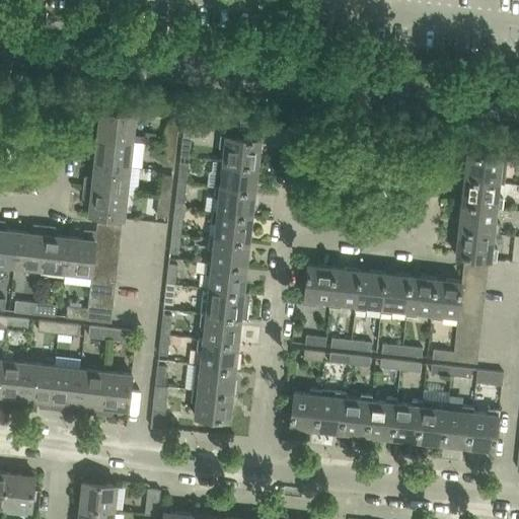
[(91,124),(90,136),(132,141),(135,115),(99,109),(98,125),(91,124)]
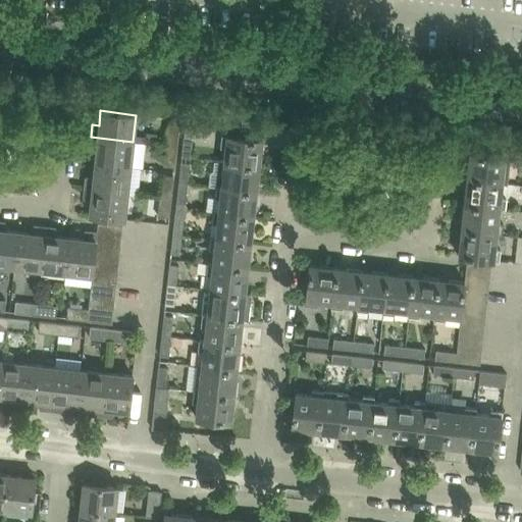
[(225,148),(224,160),(259,164),(259,163),(257,163),(260,139),(262,140),(262,138),(260,138),(261,123),(263,123),(264,122),(241,120),(240,127),(223,125),(220,148),(225,148)]
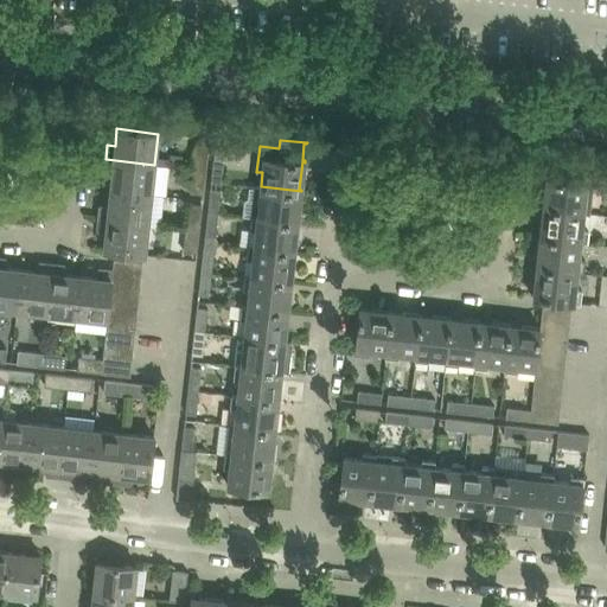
[(192,168),(192,170),(205,171),(208,147),(208,146),(195,145),(192,168)]
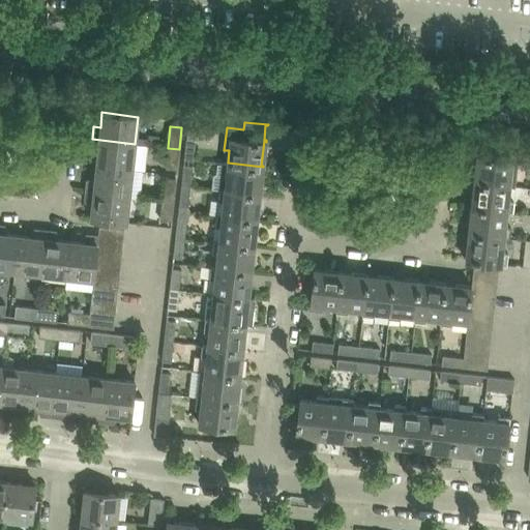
[(183,159),(193,160),(195,139),(185,138),(183,159)]
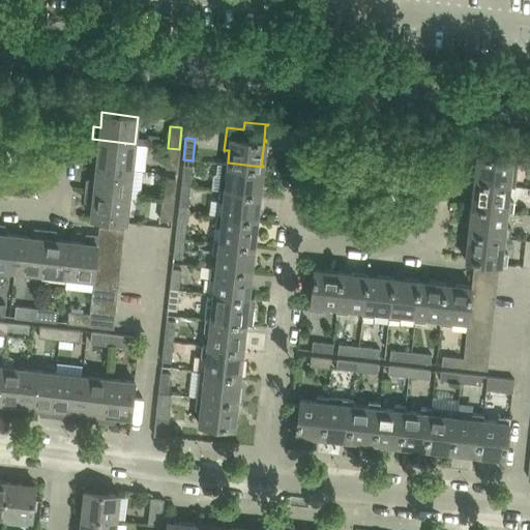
[(97,152),(96,166),(131,170),(135,144),(92,139),(90,151),(97,152)]
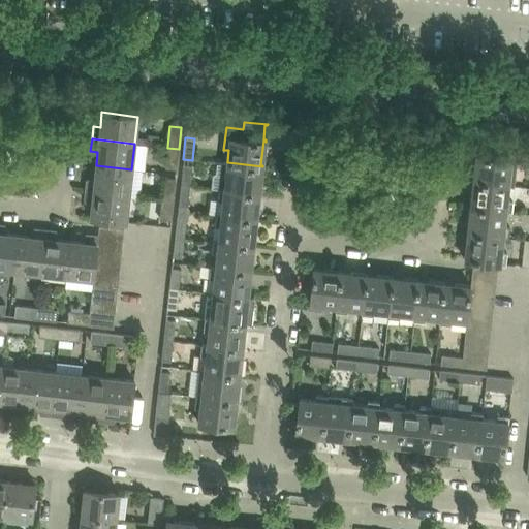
[(475,147),(472,181),(510,185),(512,184),(517,151),(475,147)]
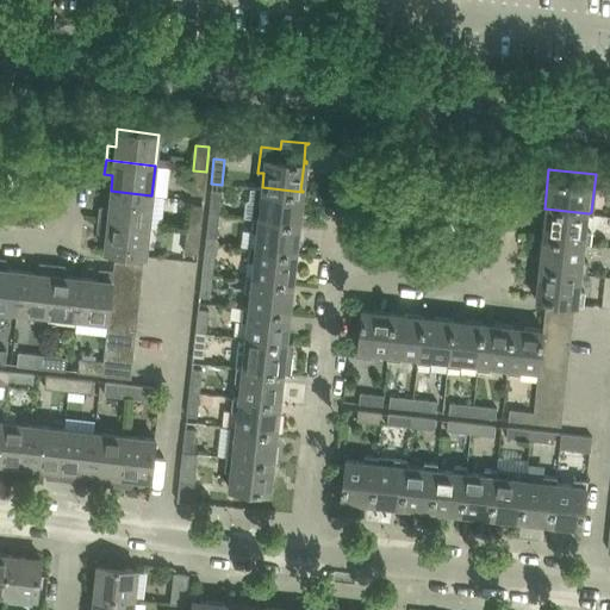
[(193,170),(191,193),(204,194),(206,172),(193,170)]
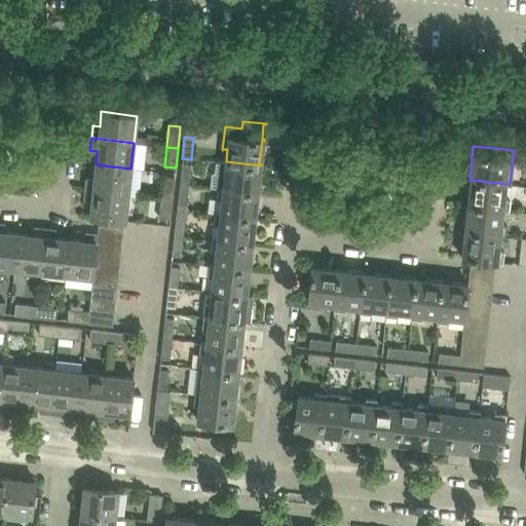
[(212,173),(211,186),(213,186),(223,187),(258,191),(258,190),(256,190),(259,165),(261,166),(261,165),(226,161),(225,163),(220,162),(216,162),(215,171),(215,172),(212,173)]
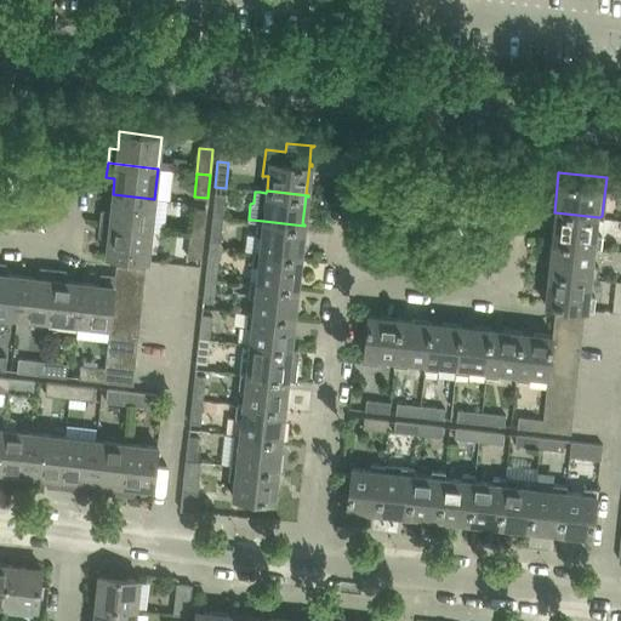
[(102,209),(101,223),(151,229),(154,199),(113,194),(110,210),(102,209)]
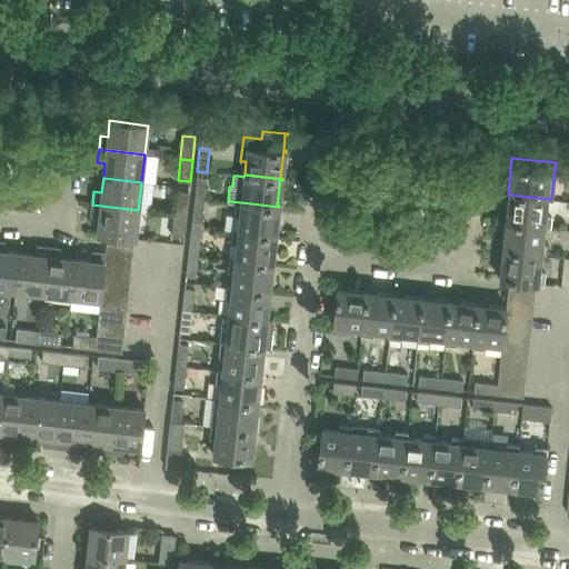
[(196,189),(195,198),(205,199),(206,190),(196,189)]
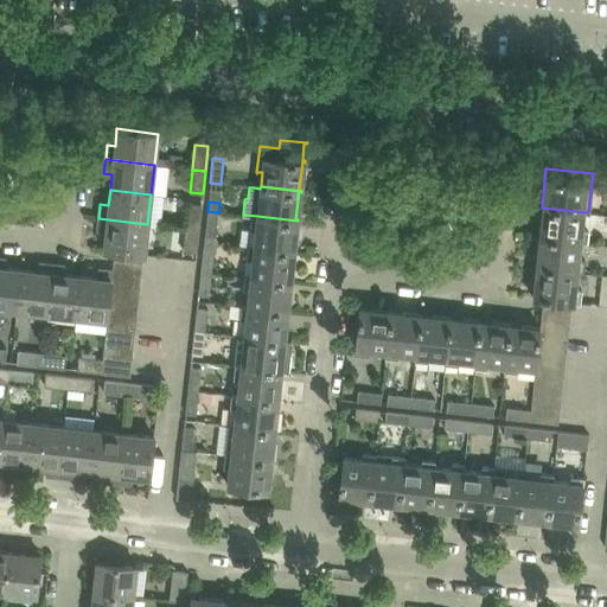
[(189,204),(186,228),(198,229),(202,205),(189,204)]
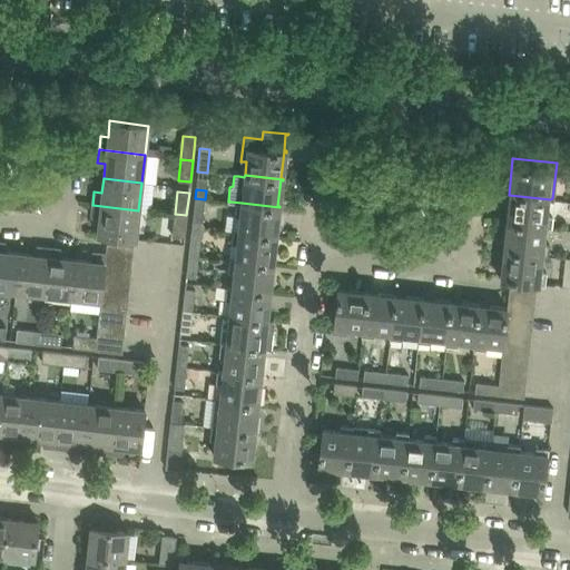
[(509,195),(505,224),(549,228),(551,216),(546,215),(547,200),(550,199),(509,195)]
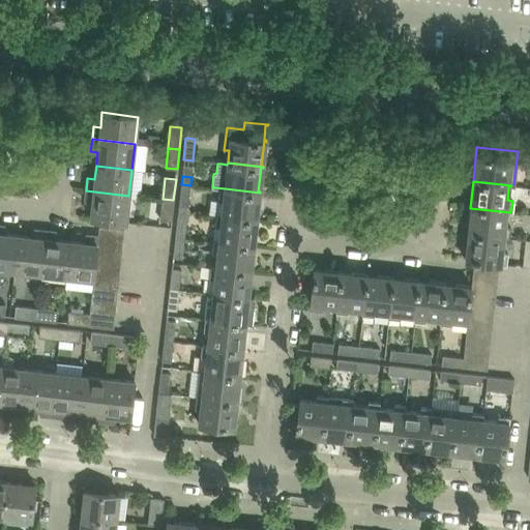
[(181,184),(179,206),(188,207),(190,185),(181,184)]
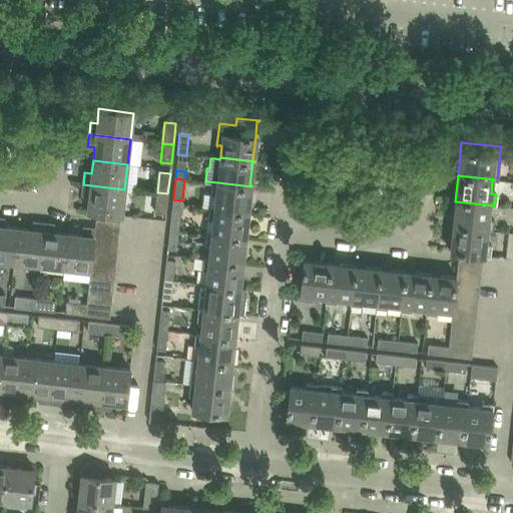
[(215,195),(214,207),(248,211),(249,210),(247,210),(249,187),(251,187),(251,186),(217,182),(216,184),(212,183),(211,194),(215,195)]
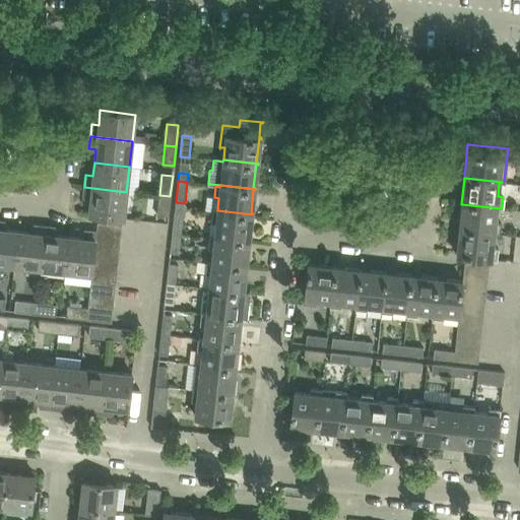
[(126,192),(84,187),(83,199),(89,200),(88,215),(123,219),(126,192)]
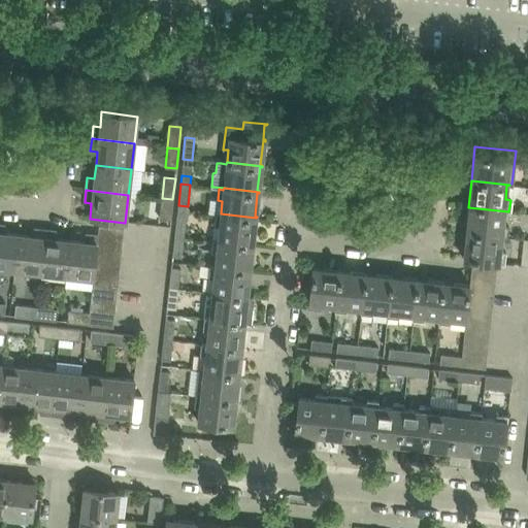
[(162,198),(159,219),(170,220),(172,199),(162,198)]
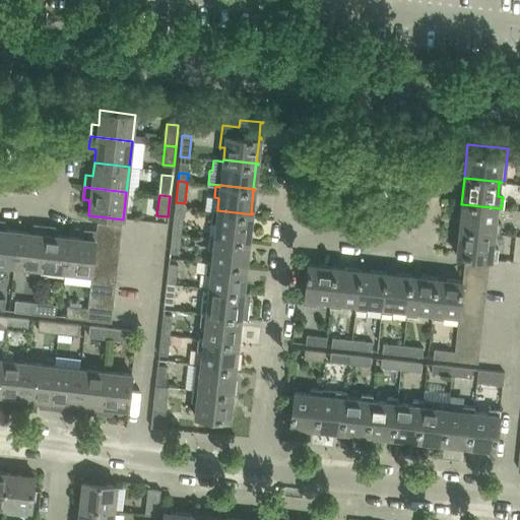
[(461,204),(458,230),(498,234),(499,222),(495,222),(497,208),(501,208),(461,204)]
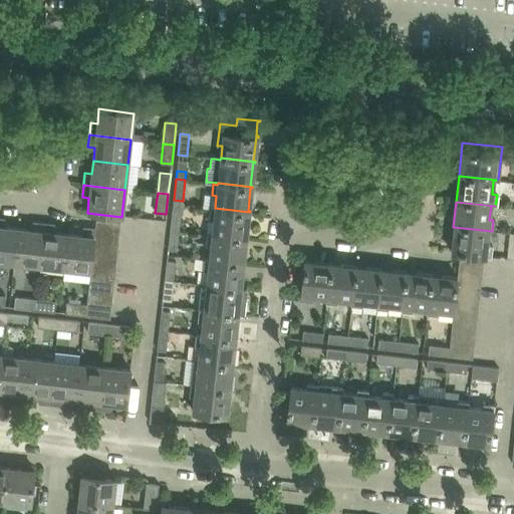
[(214,221),(212,234),(247,237),(245,236),(247,213),(249,213),(249,212),(215,208),(215,210),(210,210),(209,221),(214,221)]
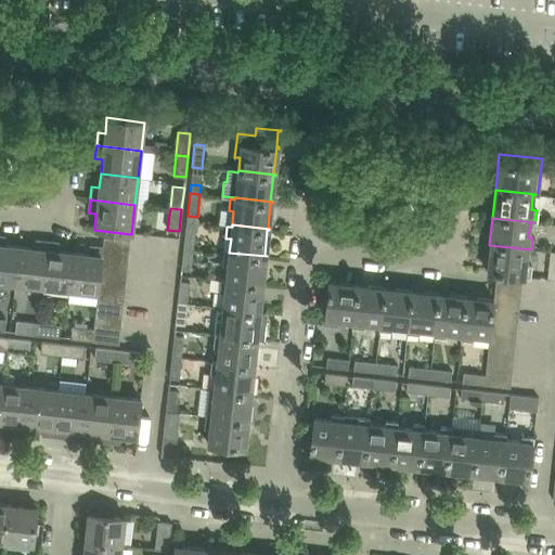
[(185,240),(184,248),(193,249),(196,228),(186,227),(185,240)]
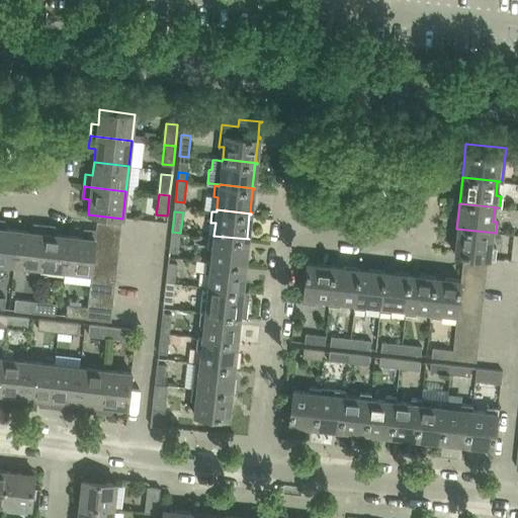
[(0,263),(12,264),(16,231),(3,229),(3,223),(0,222),(0,263)]
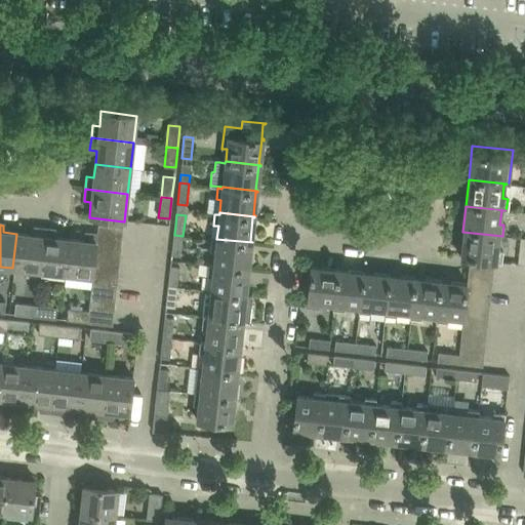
[(97,225),(96,235),(95,237),(121,240),(122,228),(97,225)]
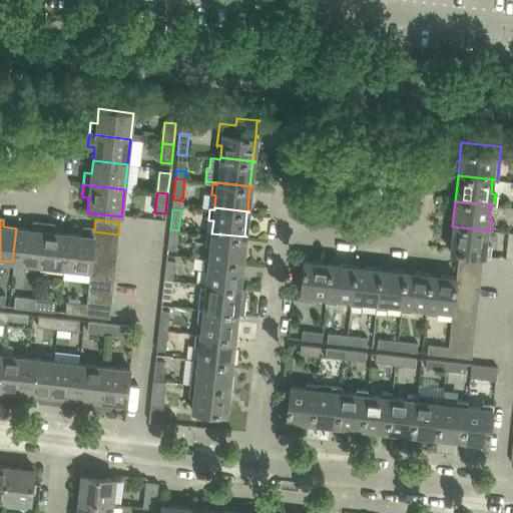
[(12,262),(38,265),(42,223),(30,222),(29,229),(16,228),(12,262)]
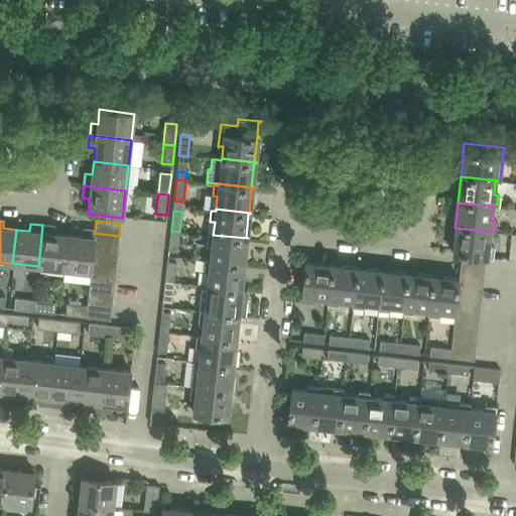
[(38,266),(63,269),(67,236),(53,234),(54,227),(42,225),(38,266)]
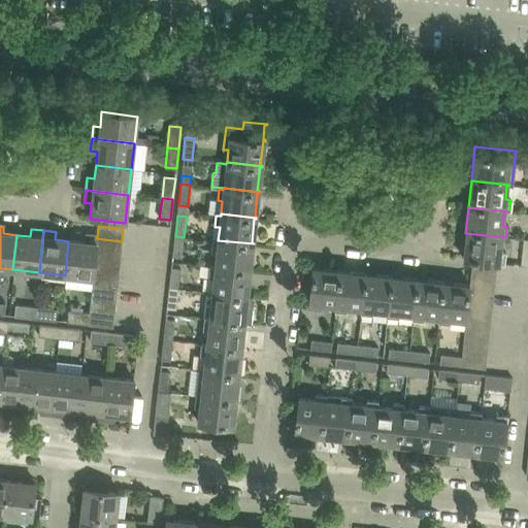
[(505,237),(465,233),(463,260),(503,264),(504,252),(499,252),(501,237),(505,237)]
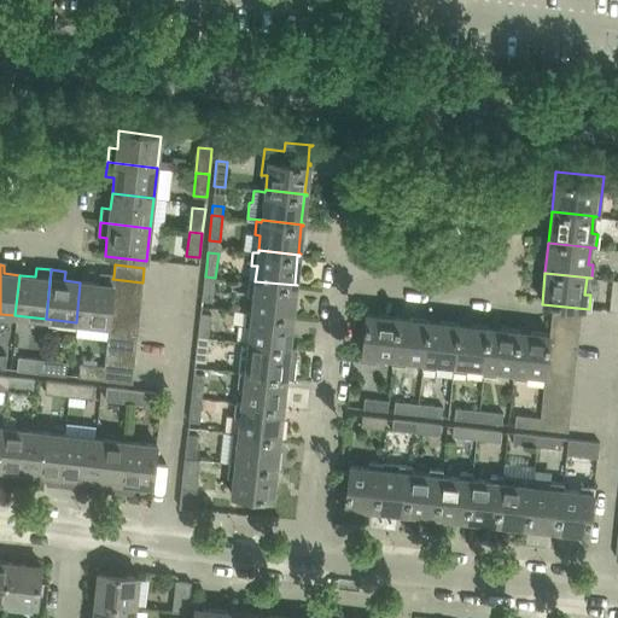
[(111,293),(112,279),(114,277),(97,275),(95,284),(80,283),(76,322),(108,326),(108,321),(110,308),(111,293)]
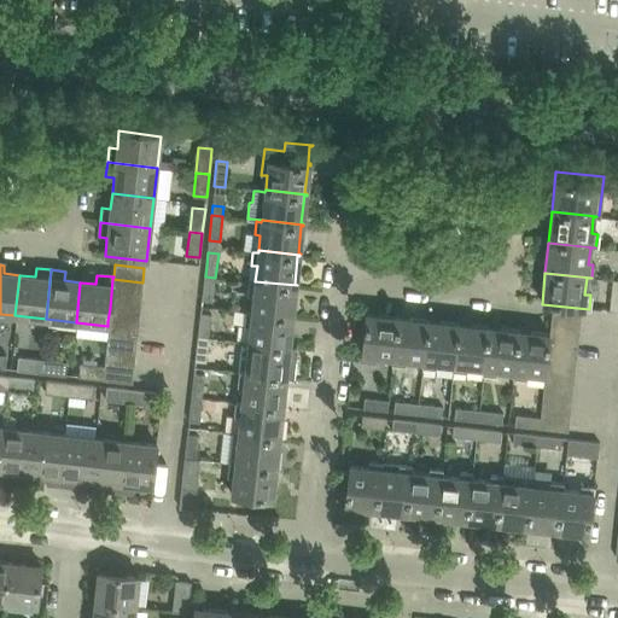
[(205,277),(203,301),(213,302),(215,278),(205,277)]
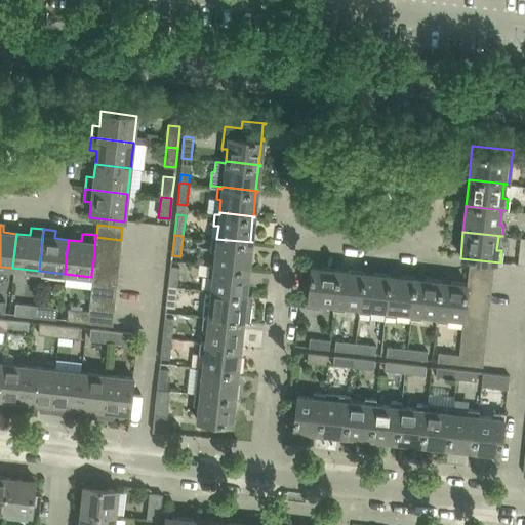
[(95,237),(94,249),(119,252),(121,240),(95,237)]
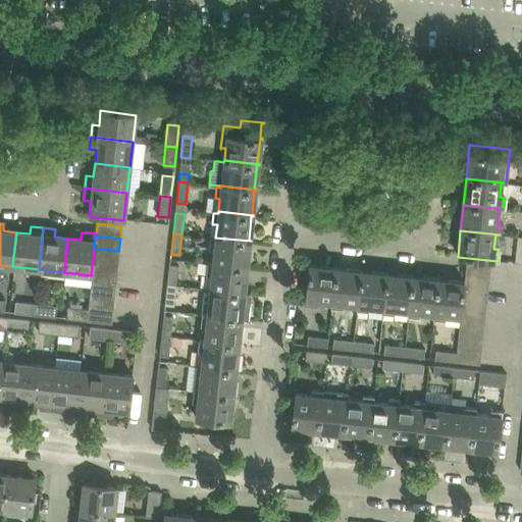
[(214,250),(212,263),(248,266),(246,265),(249,242),(251,242),(251,241),(215,238),(215,239),(210,238),(209,249),(214,250)]
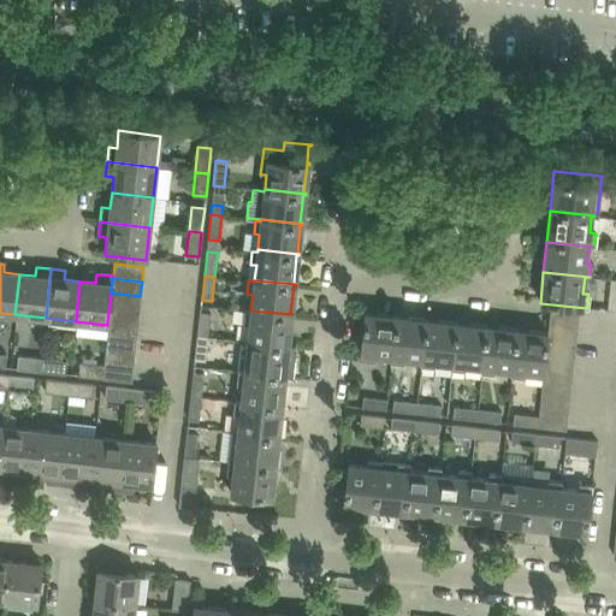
[(111,292),(110,307),(138,309),(140,296),(111,292)]
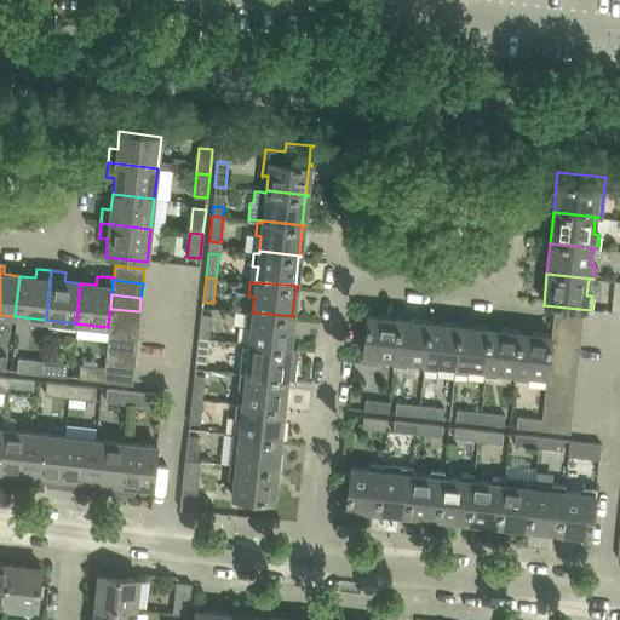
[(110,309),(108,322),(138,326),(139,311),(110,309)]
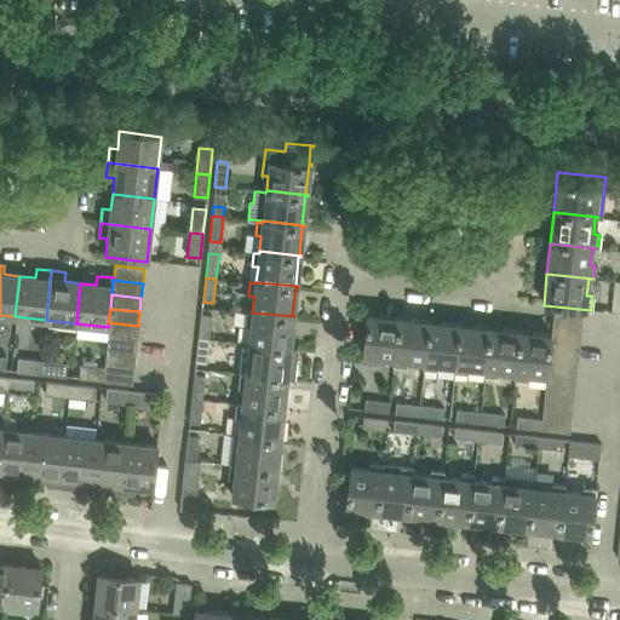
[(251,327),(250,343),(291,348),(291,346),(288,346),(292,317),(294,317),(294,316),(252,313),(252,314),(246,313),(245,327),(251,327)]
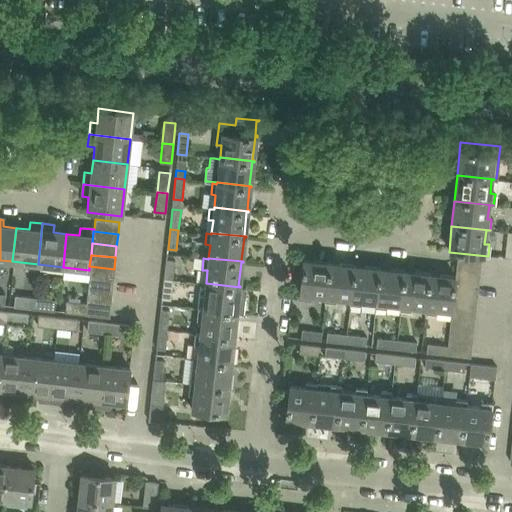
[(458,258),(457,270),(481,274),(482,262),(458,258)]
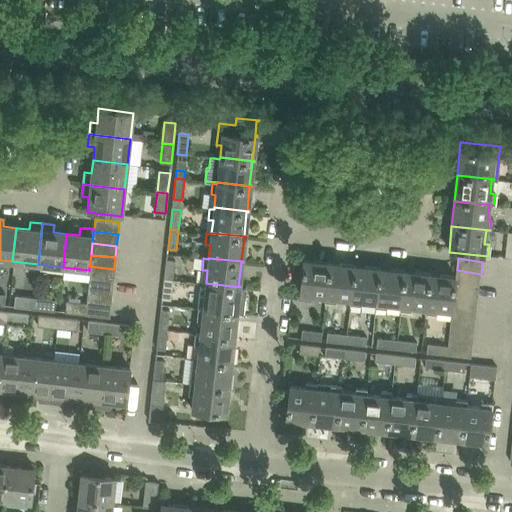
[(166,259),(164,279),(173,280),(175,260),(166,259)]
